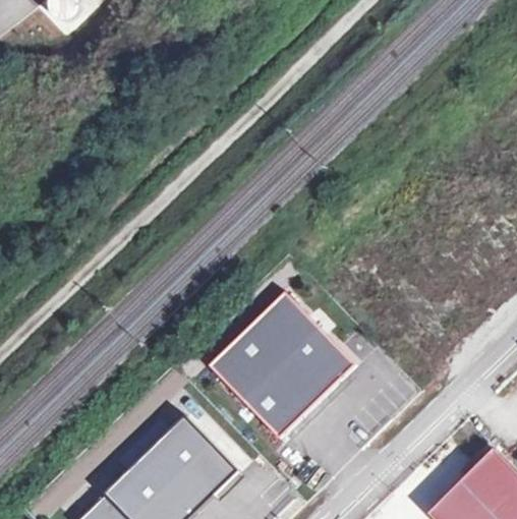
[(516,178),(504,164),(484,182),(511,211),(516,205),(516,178)]
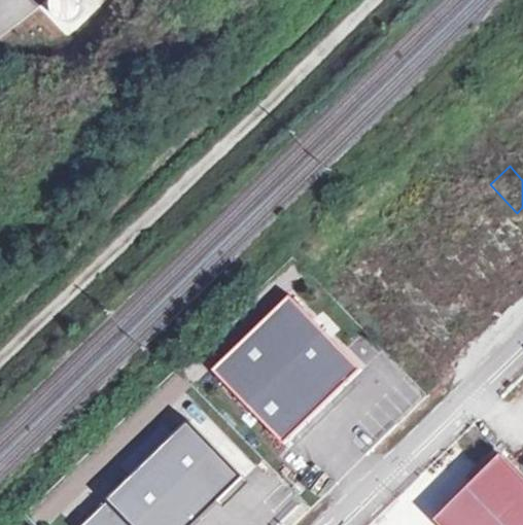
[(411,205),(394,218),(424,255),(457,229),(442,209),(424,222),(411,205)]
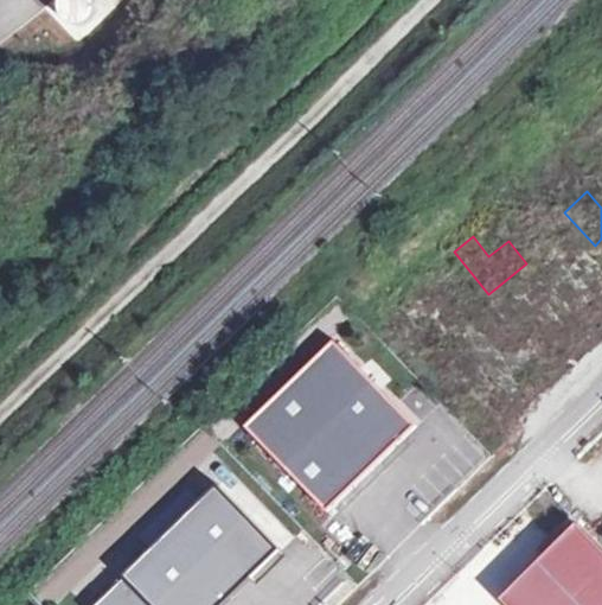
[(409,318),(431,329),(447,299),(424,287),(409,318)]
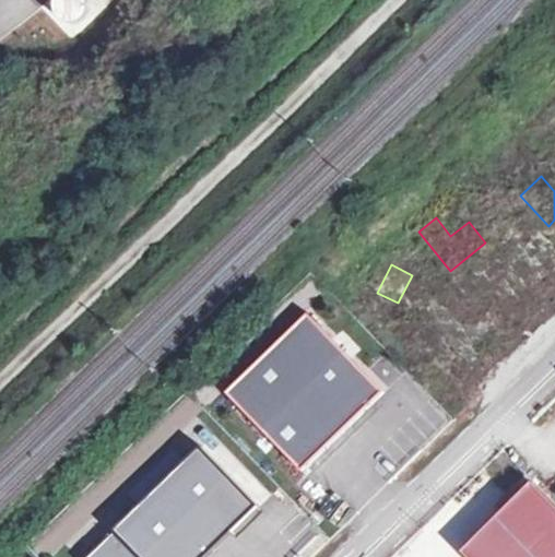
[(305,312),(223,392),(299,470),(381,390),(305,312)]
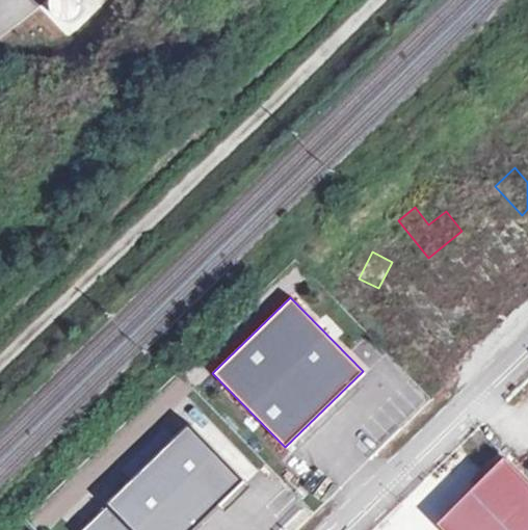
[(191,529),(243,480),(188,423),(77,529),(191,529)]
